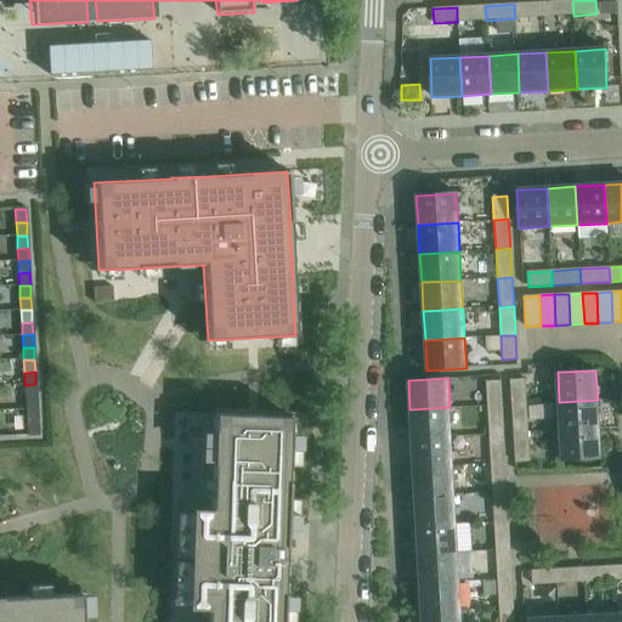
[(525,379),(510,380),(512,405),(526,403),(525,379)]
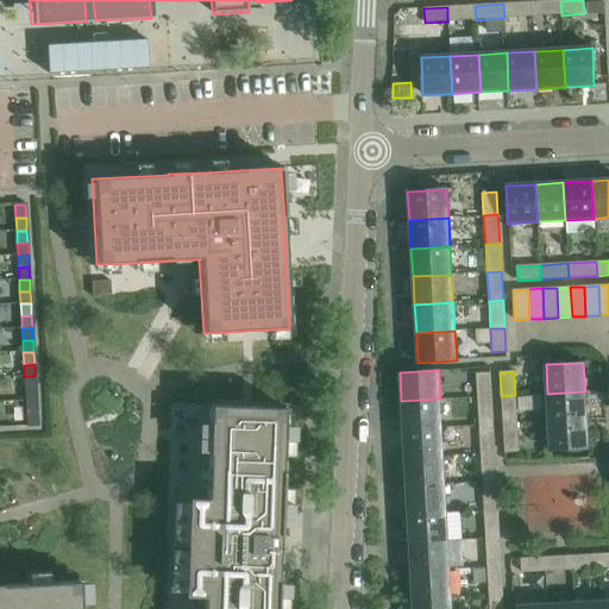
[(476,374),(477,396),(477,397),(491,396),(490,372),(476,374)]
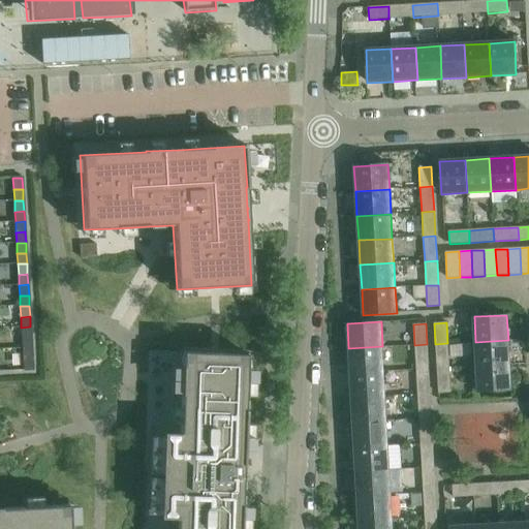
[(30,327),(21,328),(22,338),(31,337),(30,327)]
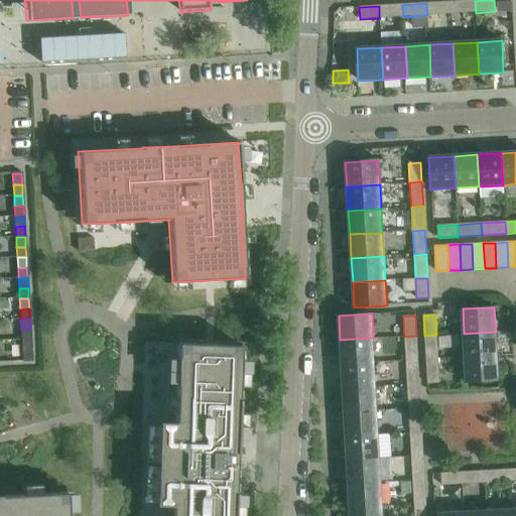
[(30,329),(21,330),(22,340),(30,339),(30,329)]
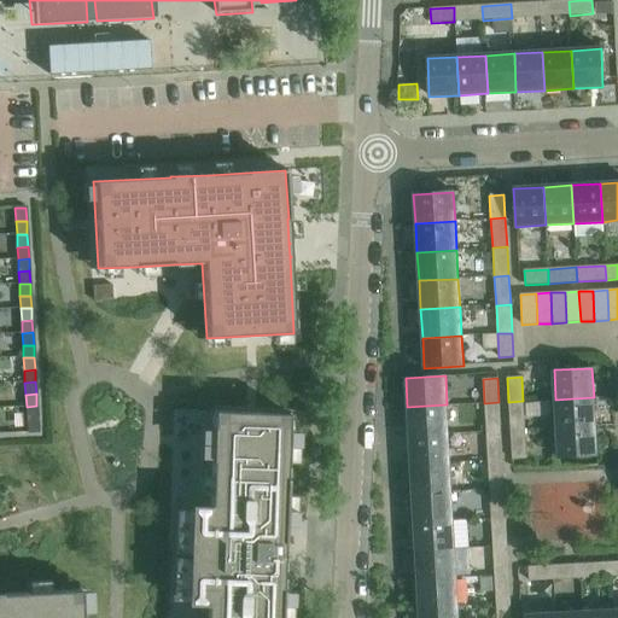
[(594,397),(555,400),(557,429),(595,426),(594,397)]
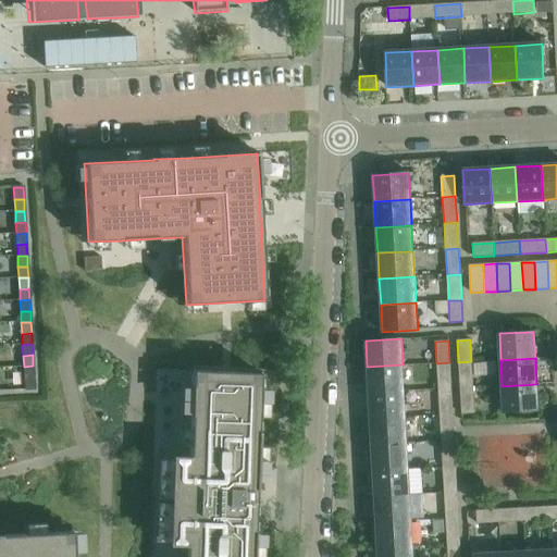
[(471,361),(458,362),(460,388),(473,387),(471,361)]
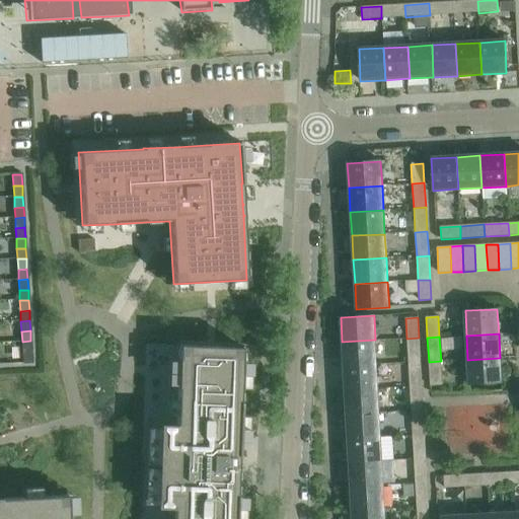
[(419,338),(406,339),(409,362),(421,362),(419,338)]
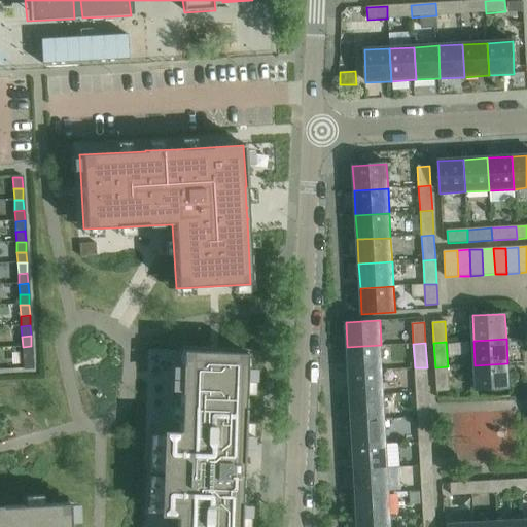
[(381,345),(347,347),(349,372),(382,370),(381,345)]
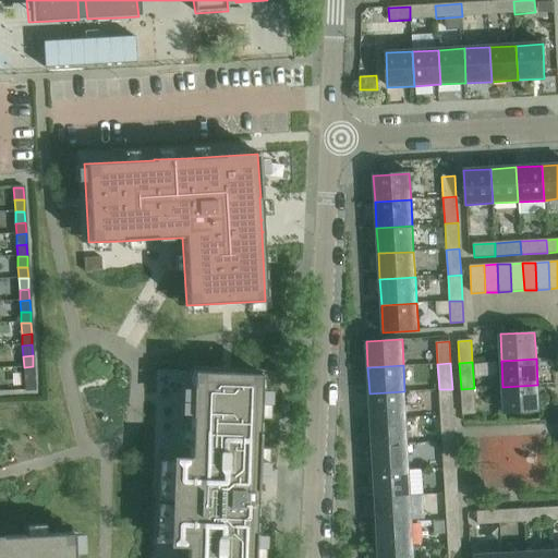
[(33,366),(24,367),(24,379),(34,378),(33,366)]
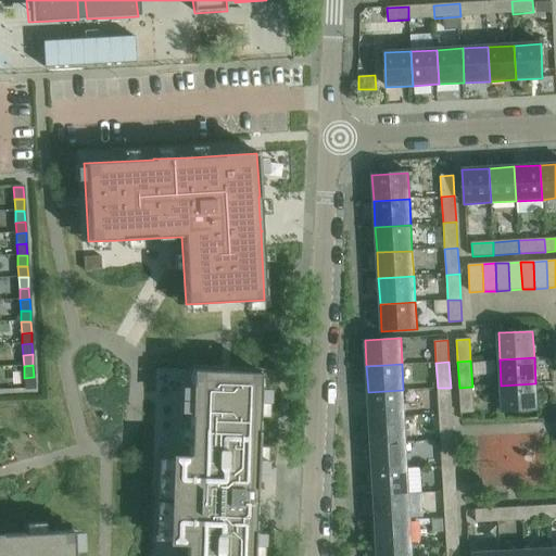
[(257,432),(260,373),(191,370),(188,456),(171,456),(167,545),(185,545),(184,555),(252,555),(254,516),(255,516),(255,515),(254,515),(255,503),(256,503),(256,502),(255,502),(257,432)]
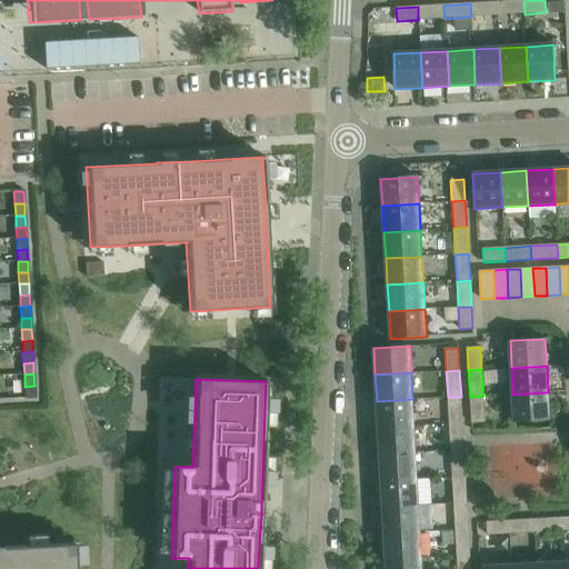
[(35,386),(25,387),(26,399),(36,398),(35,386)]
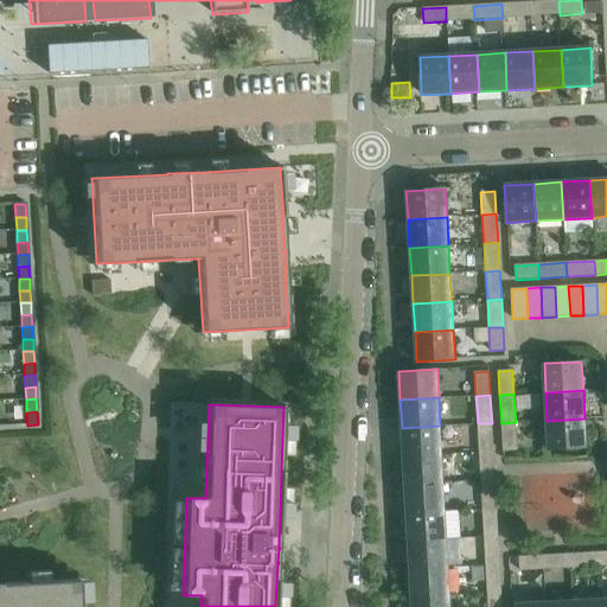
[(585,419),(547,421),(549,449),(587,447),(585,419)]
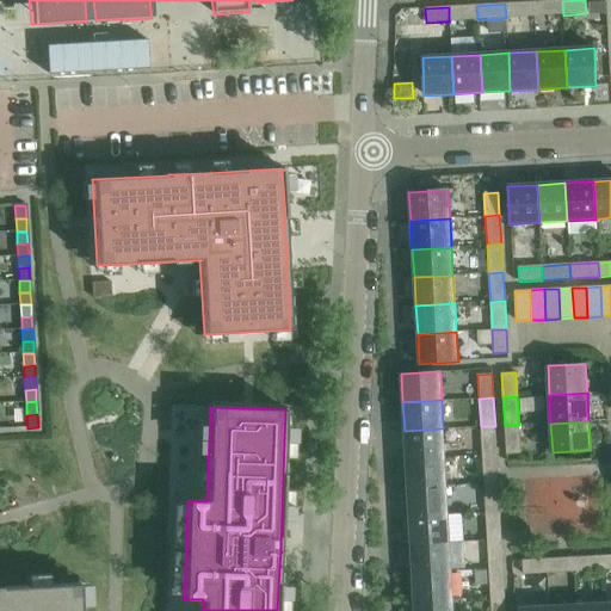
[(519,425),(505,426),(506,455),(520,454),(519,425)]
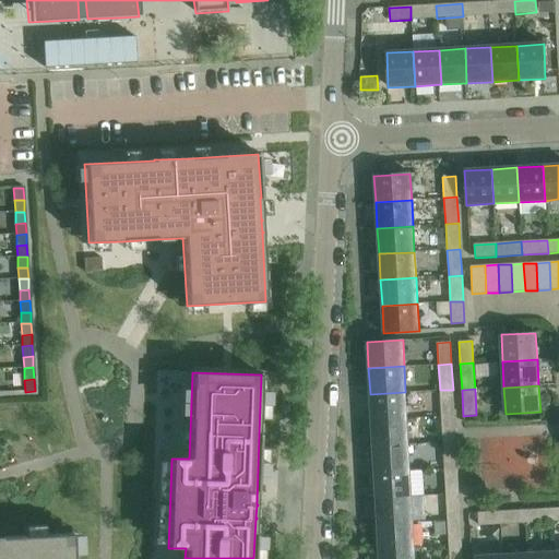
[(453,390),(440,390),(441,416),(454,416),(453,390)]
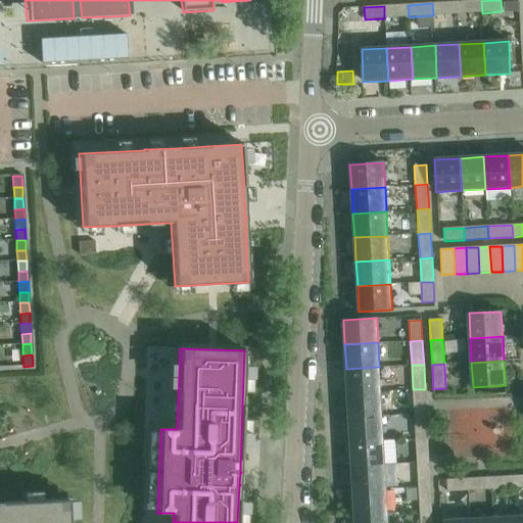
[(379,367),(346,369),(347,393),(381,391),(379,367)]
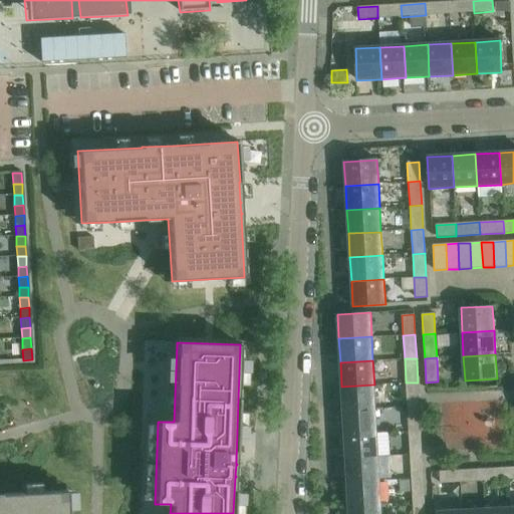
[(418,382),(406,382),(408,407),(419,406),(418,382)]
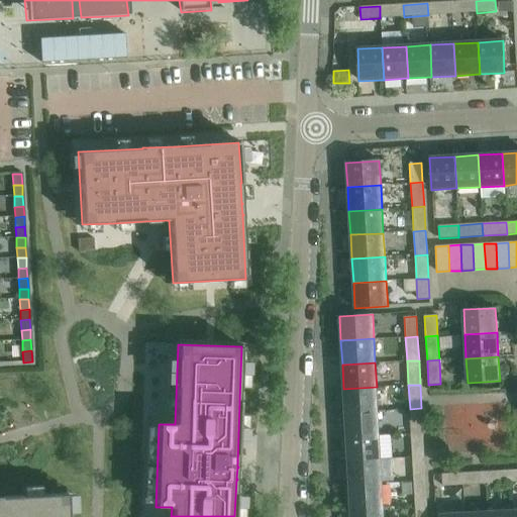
[(377,387),(343,389),(344,413),(378,411),(377,387)]
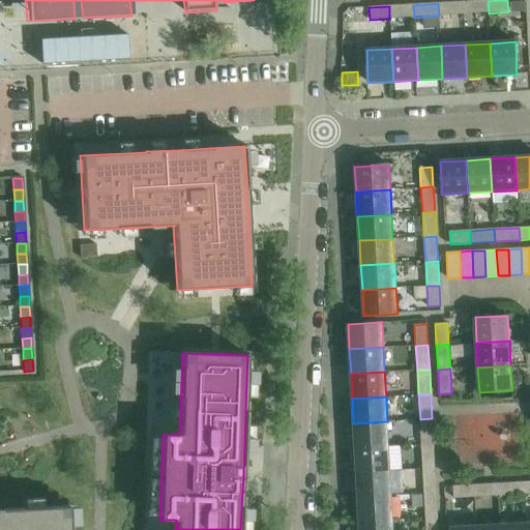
[(387,421),(353,423),(355,448),(388,446),(387,421)]
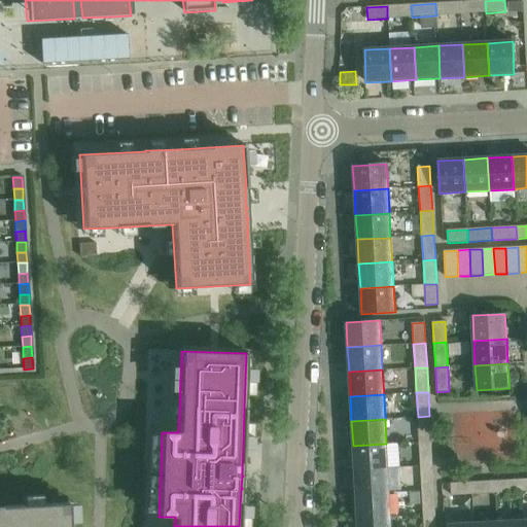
[(386,444),(353,446),(354,469),(388,468),(386,444)]
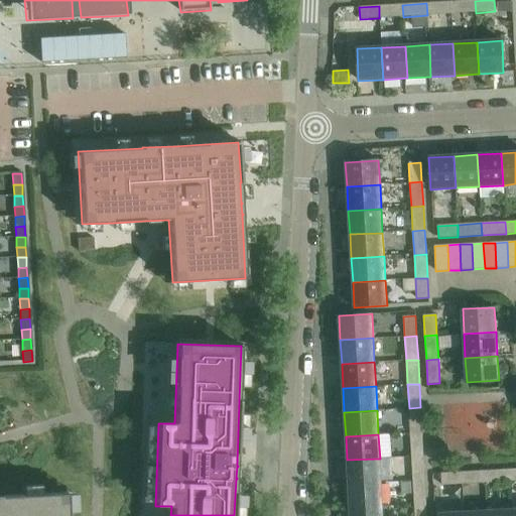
[(380,459),(347,460),(349,484),(381,482),(380,459)]
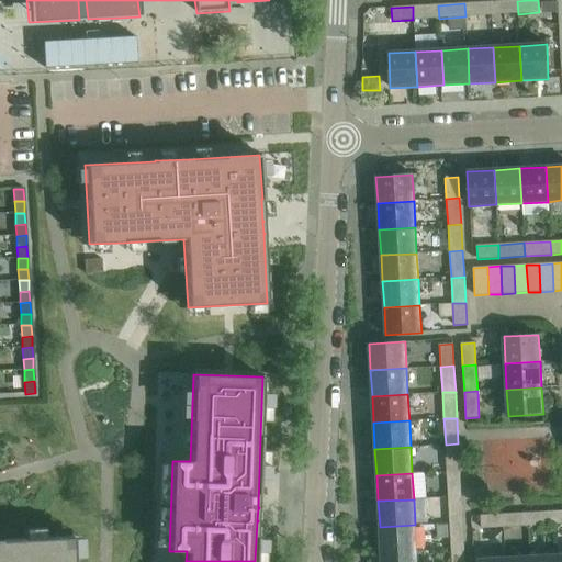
[(554,512),(528,513),(529,526),(555,525),(554,512)]
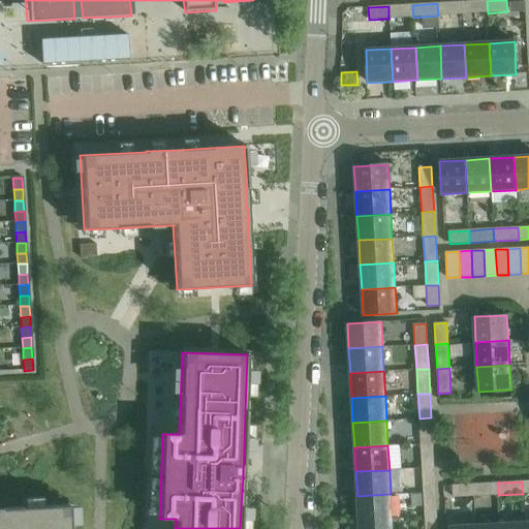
[(497,483),(472,484),(473,496),(498,495),(497,483)]
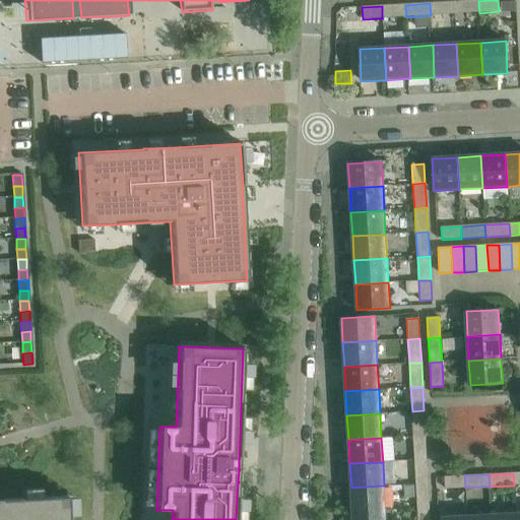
[(464,475),(445,476),(446,489),(465,488),(464,475)]
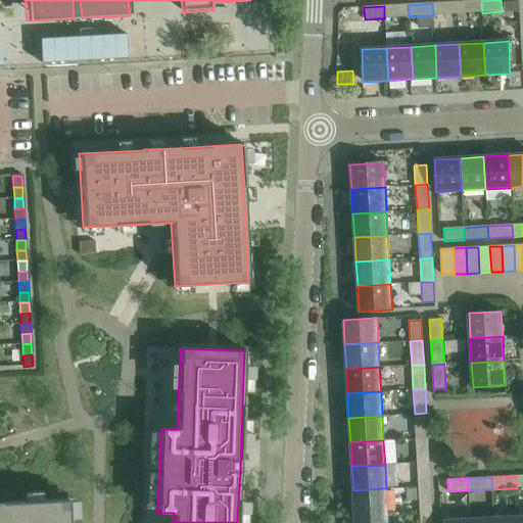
[(386,488),(353,490),(354,515),(388,513),(386,488)]
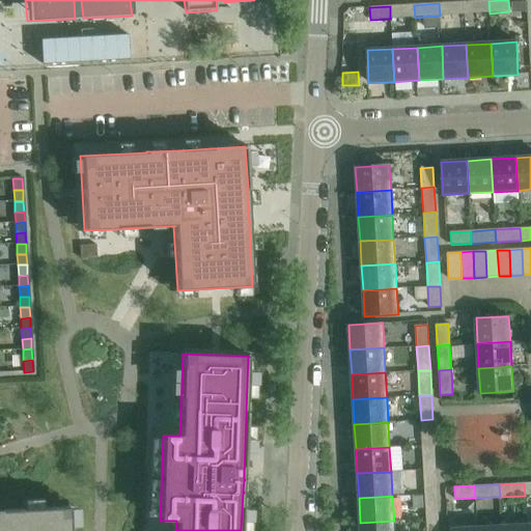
[(0,530),(70,530),(68,507),(0,511),(0,510),(0,530)]
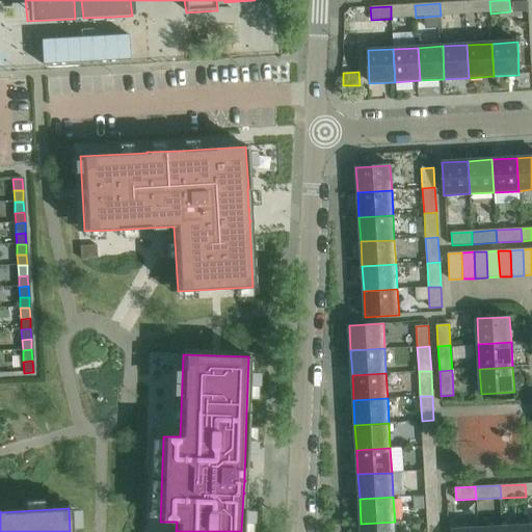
[(440,531),(440,520),(427,520),(427,531),(440,531)]
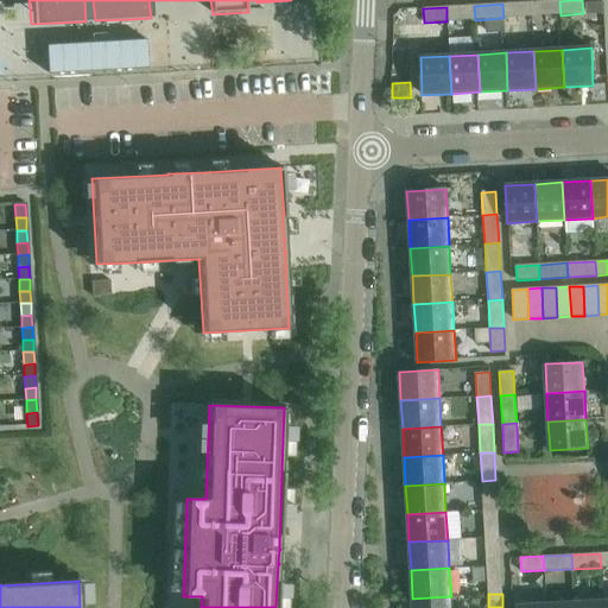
[(451,607),(451,596),(412,599),(412,607),(451,607)]
